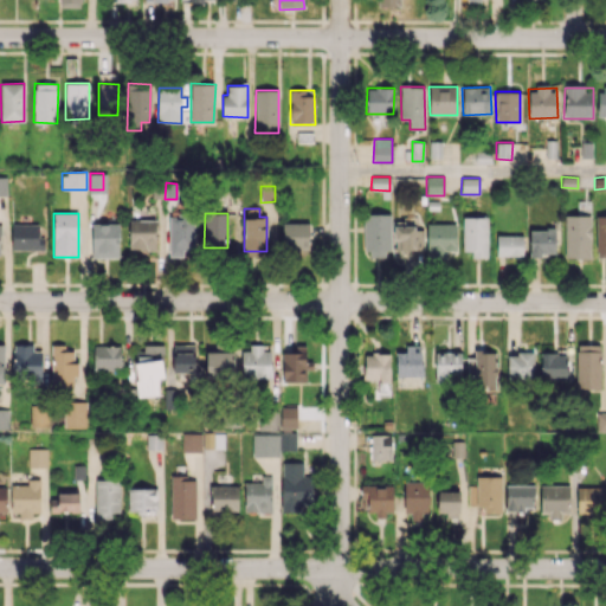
[(365,256),(389,255),(388,213),(365,214),(365,256)]
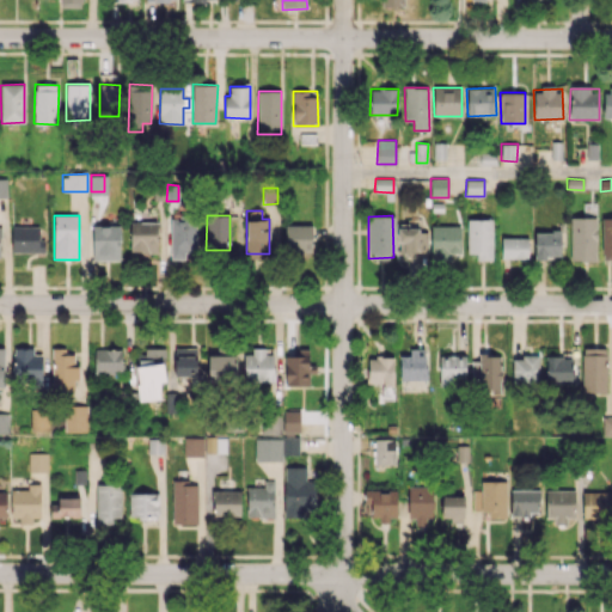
[(170,216),(171,258),(185,257),(184,252),(196,252),(195,216),(170,216)]
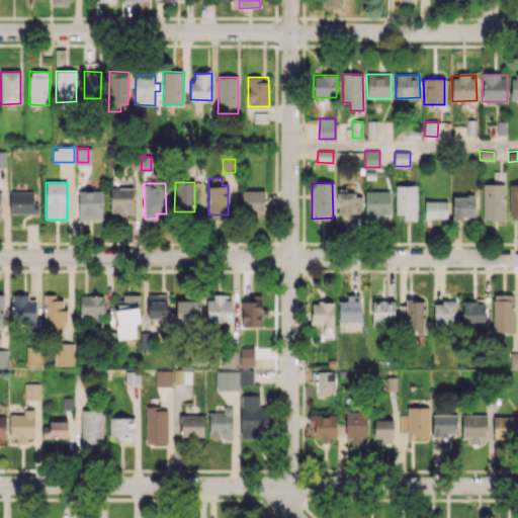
[(505,184),(483,183),(483,221),(505,221),(505,184)]
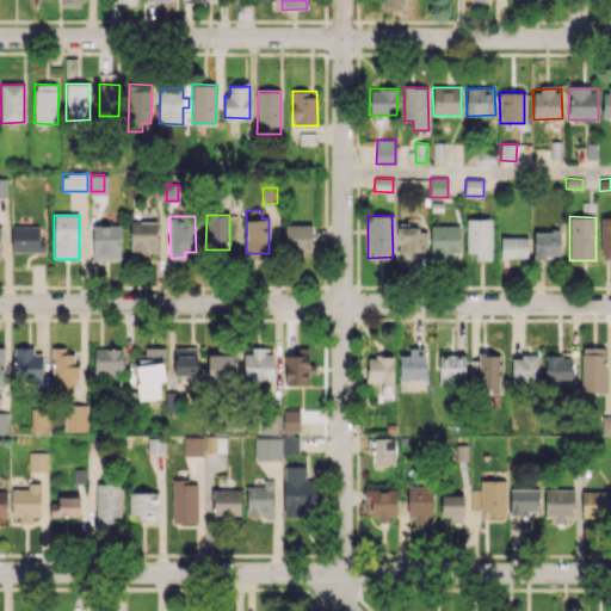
[(600,259),(610,259),(610,216),(602,217),(600,259)]
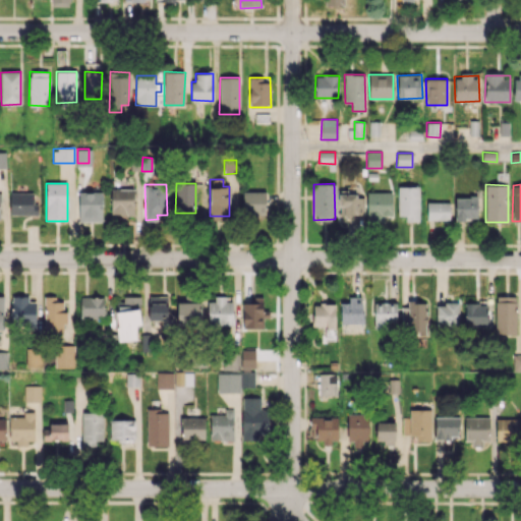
[(418,221),(418,186),(397,186),(397,216),(405,216),(405,221),(418,221)]
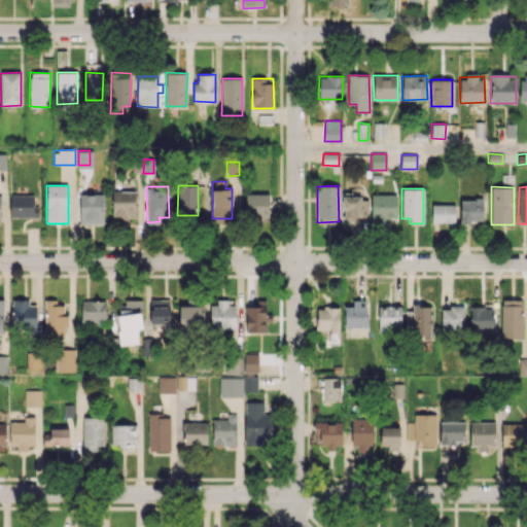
[(136,191),(112,190),(112,217),(136,217),(136,191)]
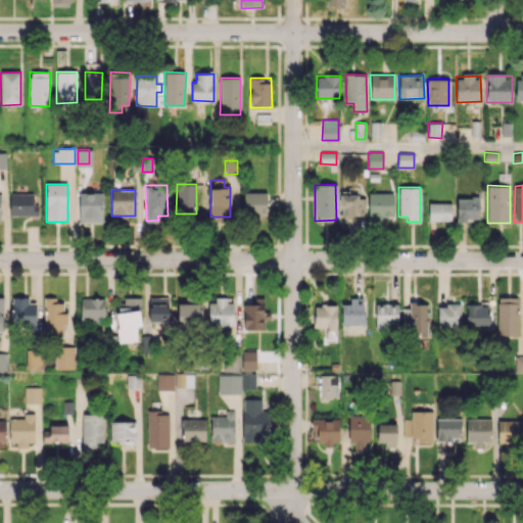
[(243,216),(267,216),(267,192),(243,192),(243,216)]
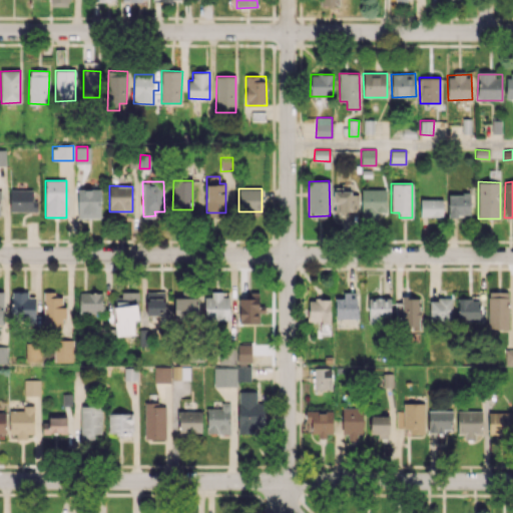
[(362,188),(361,217),(377,218),(377,212),(386,212),(387,189),(362,188)]
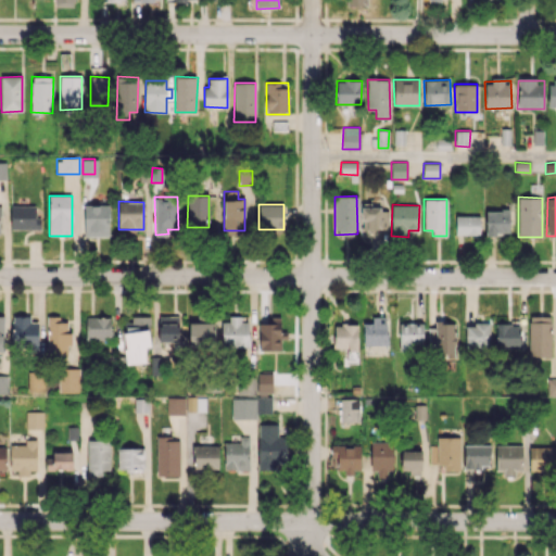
[(10,229),(40,229),(41,217),(35,217),(36,205),(11,205),(10,229)]
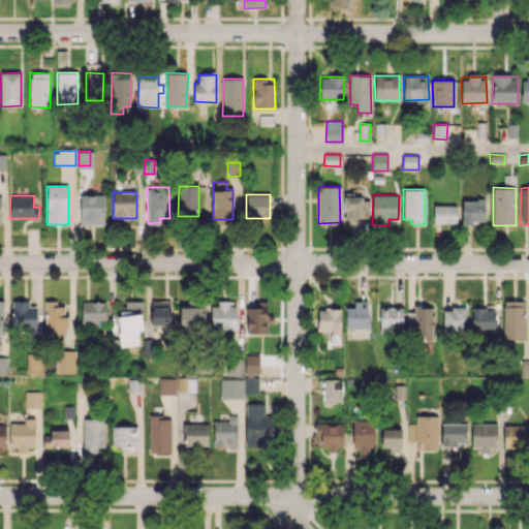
[(81,225),(104,224),(103,195),(80,195),(81,225)]
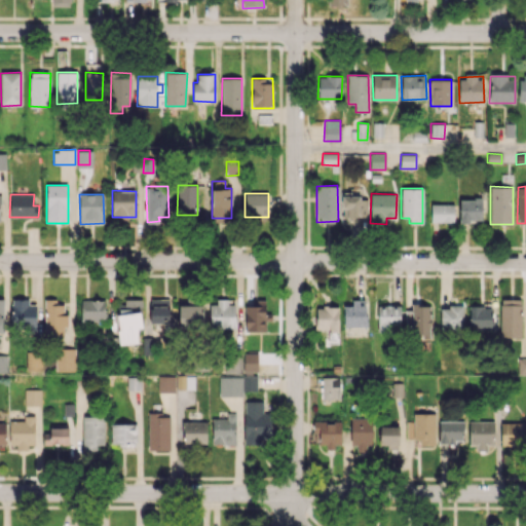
[(341,197),(342,226),(366,225),(365,196),(341,197)]
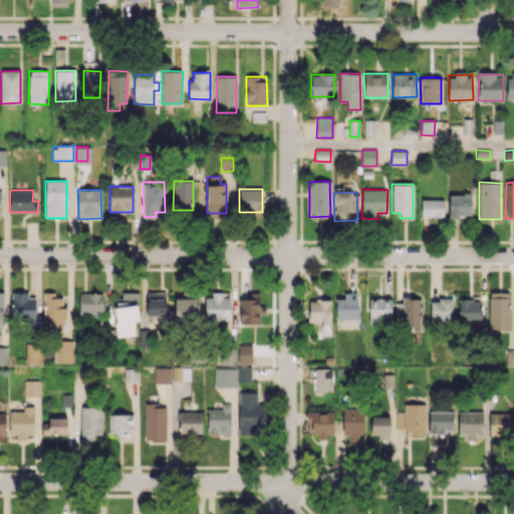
[(449,195),(449,216),(471,217),(471,195),(449,195)]
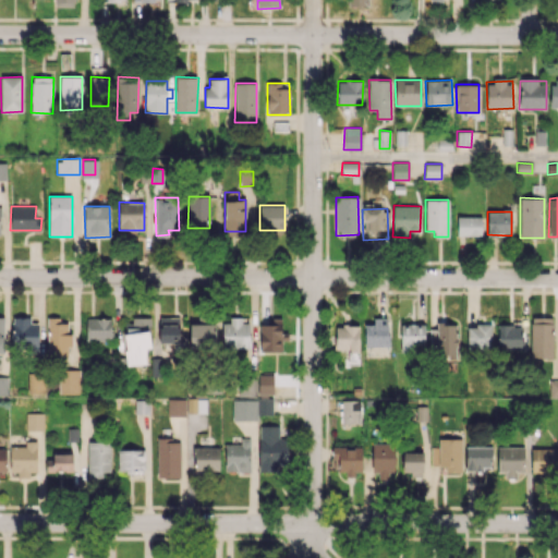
[(482,217),(457,216),(457,235),(481,237),(482,217)]
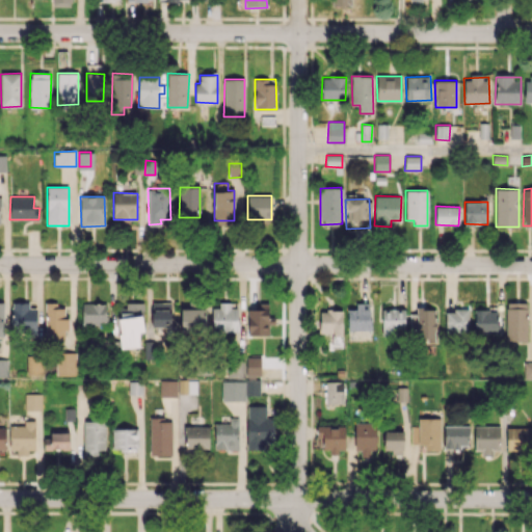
[(173,327),(171,301),(151,302),(152,327),(173,327)]
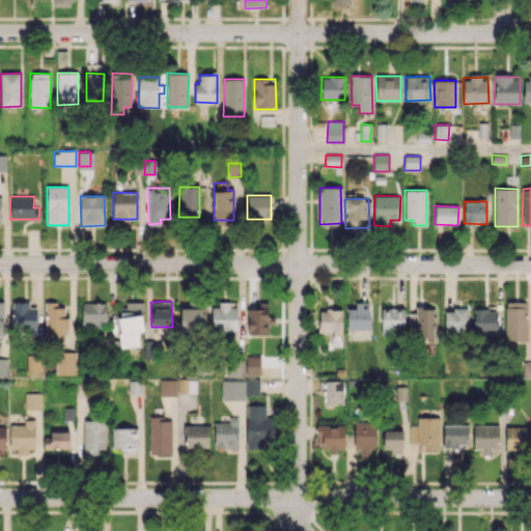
[(346,308),(346,330),(369,329),(369,302),(355,303),(355,308),(346,308)]
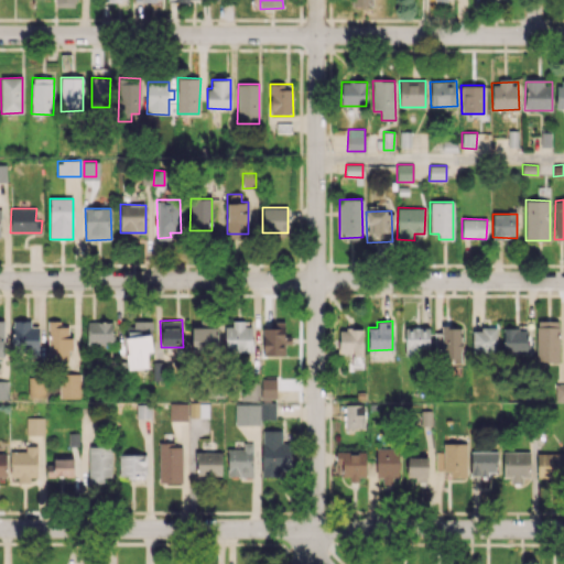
[(559,361),(559,321),(537,321),(535,361),(559,361)]
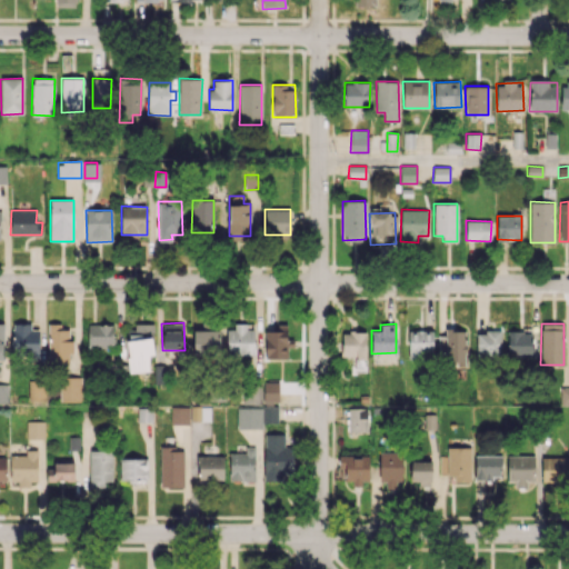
[(11,351),(27,351),(27,359),(39,359),(39,325),(12,325),(11,351)]
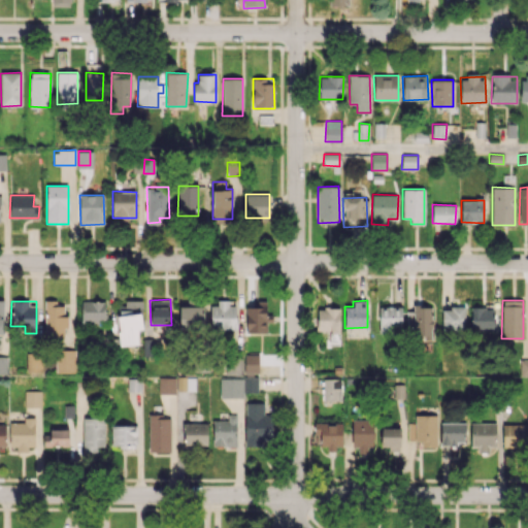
[(105,301),(81,301),(81,324),(105,323),(105,301)]
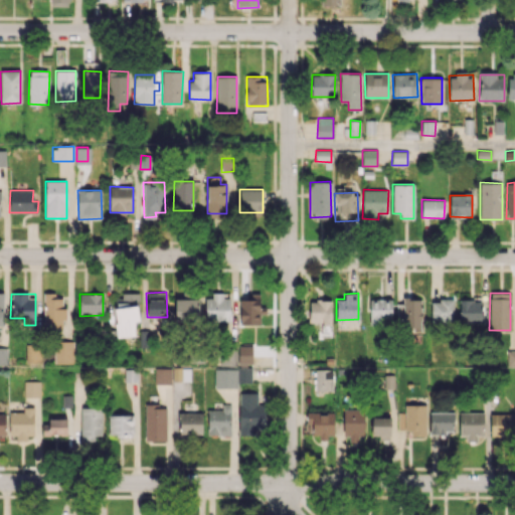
[(135,336),(134,322),(139,321),(138,294),(115,295),(117,337),(135,336)]
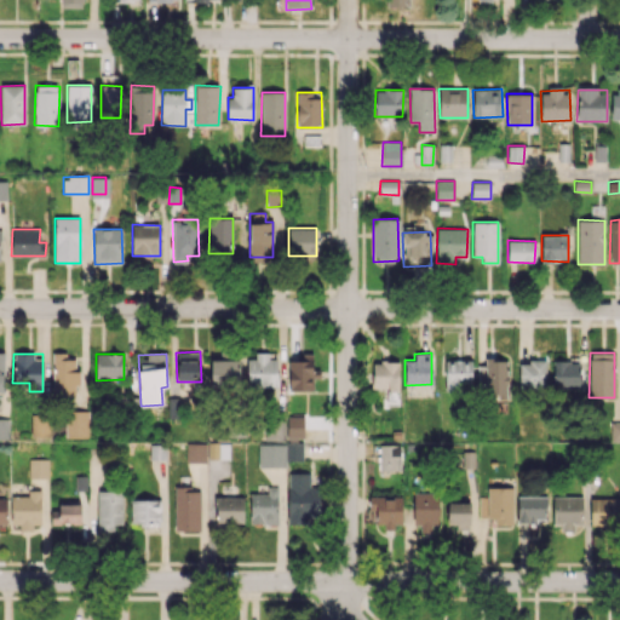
[(290,390),(313,390),(313,354),(302,354),(302,360),(288,360),(290,390)]
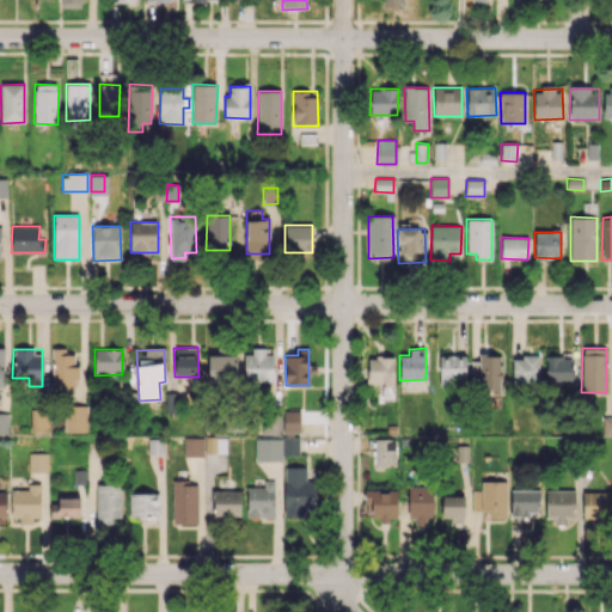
[(51,391),(72,390),(72,380),(79,380),(79,366),(74,366),(73,350),(51,350),(51,391)]
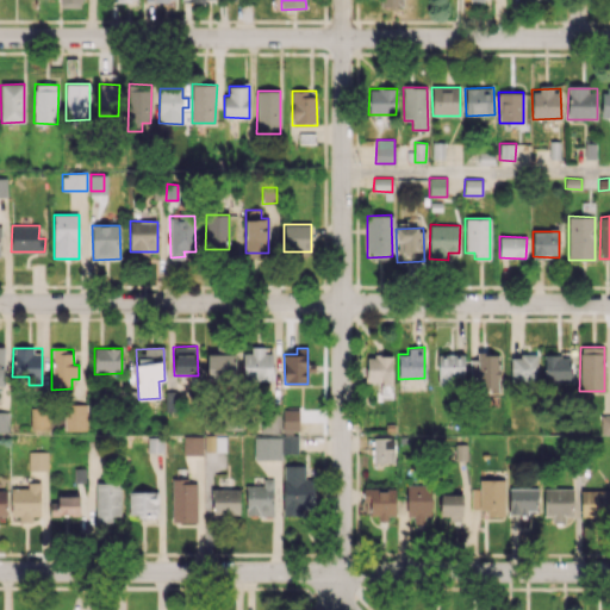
[(243,350),(243,381),(273,380),(273,349),(243,350)]
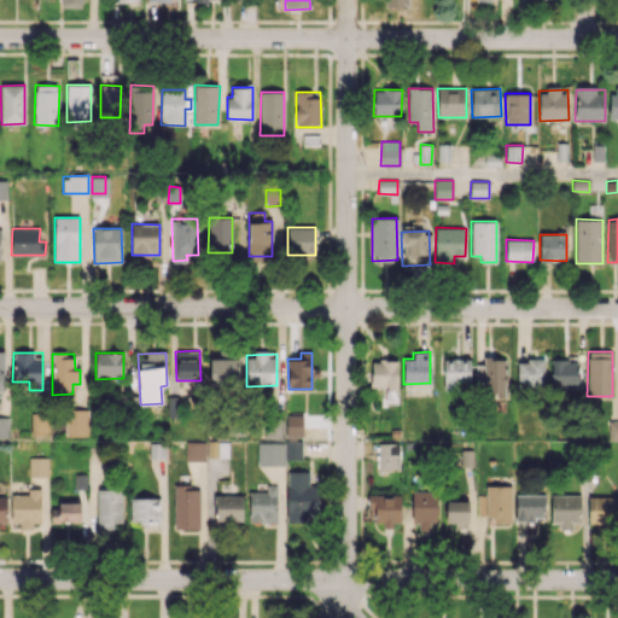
[(506,359),(484,357),(483,392),(505,394),(506,359)]
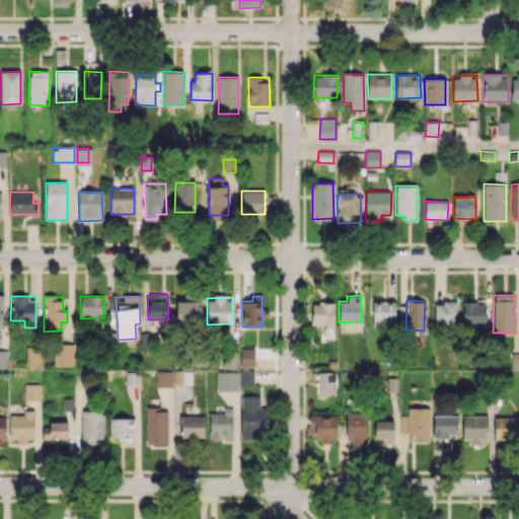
[(201,301),(176,301),(176,322),(201,322),(201,301)]
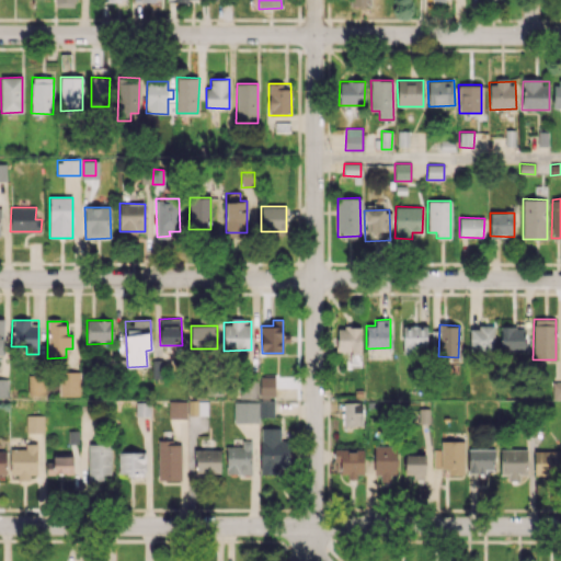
[(426,325),(402,325),(401,353),(426,353),(426,325)]
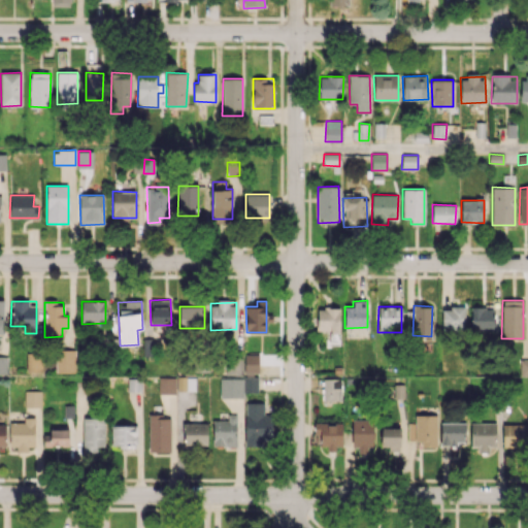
[(441,328),(464,329),(464,307),(441,306),(441,328)]
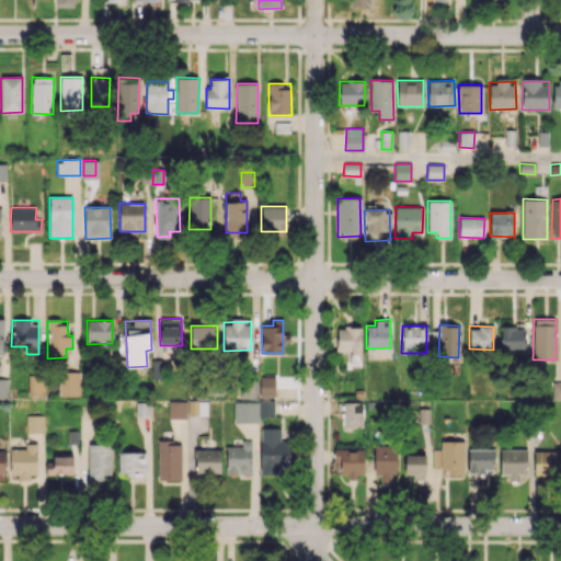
[(501,351),(525,351),(525,327),(501,327),(501,351)]
